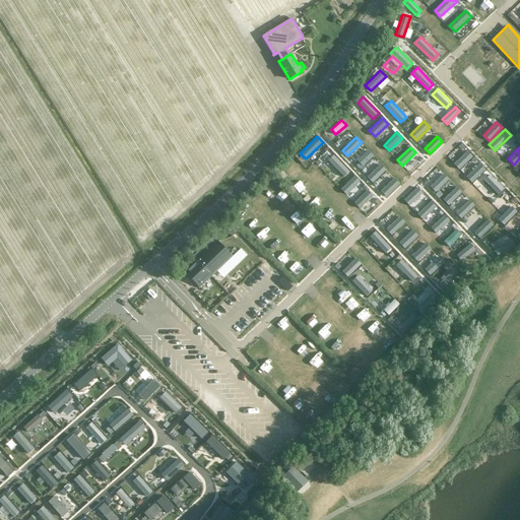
[(373,155),(368,150),(358,159),(363,166),(373,155)]
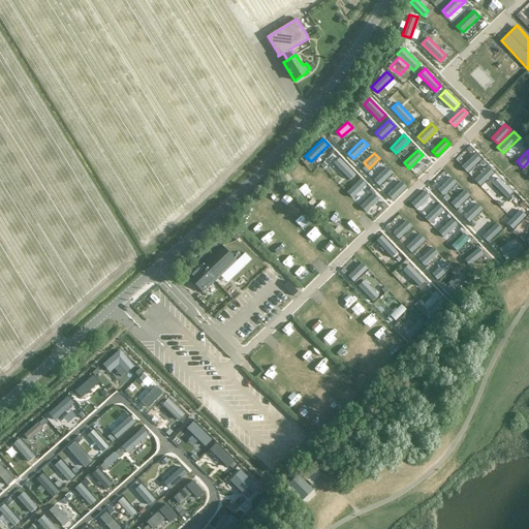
[(480,159),(475,153),(462,166),(467,173),(480,159)]
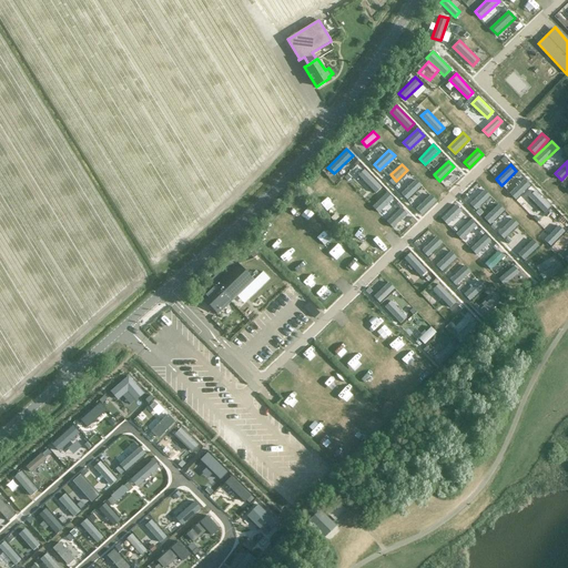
[(382,188),(364,170),(358,175),(375,193),(382,188)]
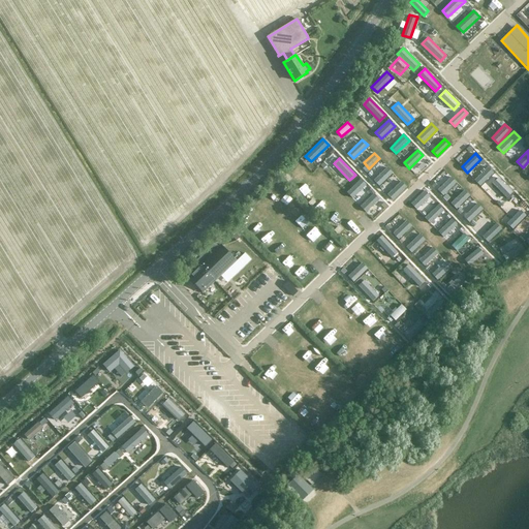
[(394,173),(387,166),(374,180),(379,186),(394,173)]
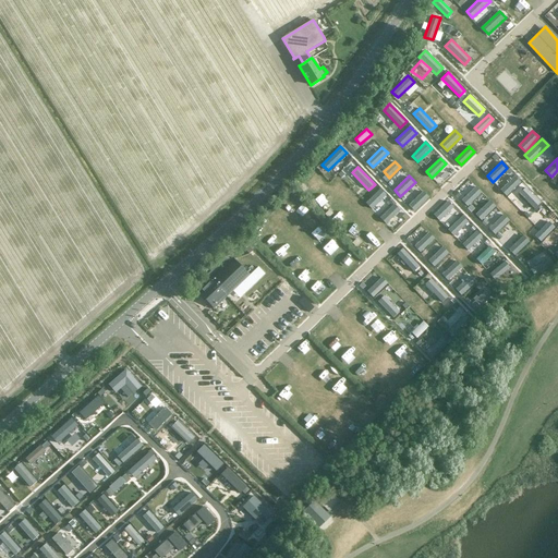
[(520,182),(514,176),(500,190),(506,196),(520,182)]
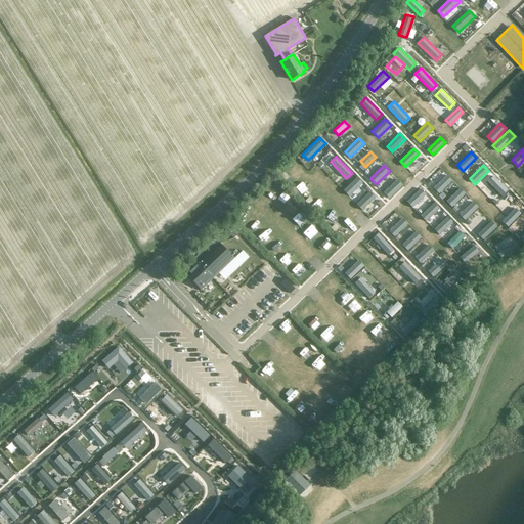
[(452,181),(446,175),(433,187),(439,193),(452,181)]
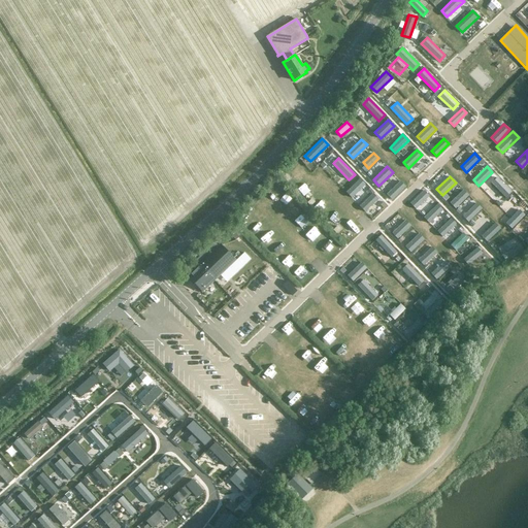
[(512,192),(496,177),(490,183),(505,198),(512,192)]
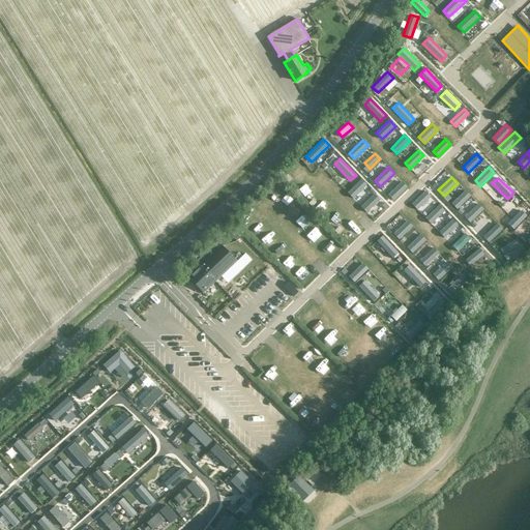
[(367,185),(361,179),(347,193),(353,199),(367,185)]
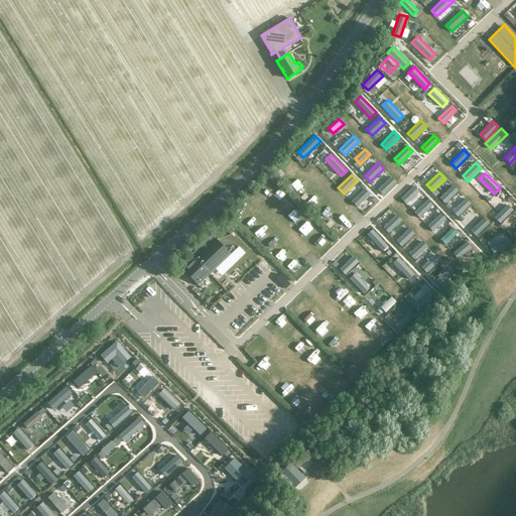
[(395,181),(391,176),(378,189),(383,195),(395,181)]
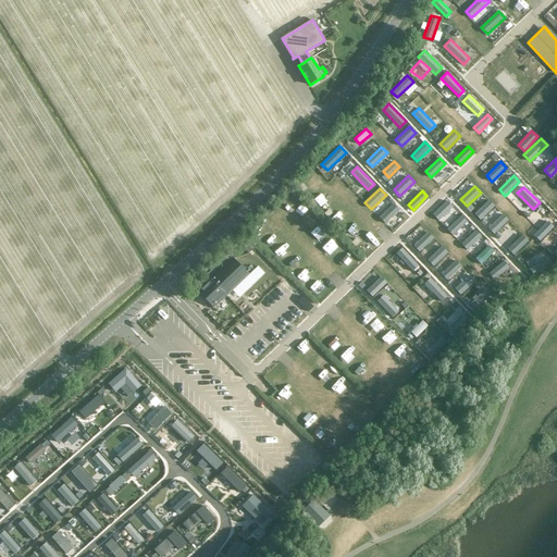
[(453,207),(446,200),(432,213),(438,220),(442,217),(453,207)]
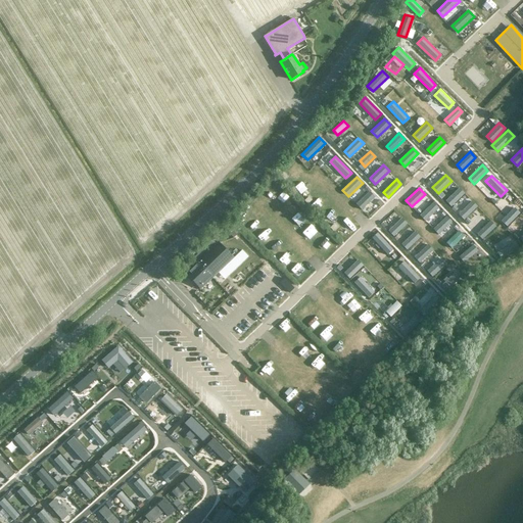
[(464,193),(459,188),(445,200),(450,206),(464,193)]
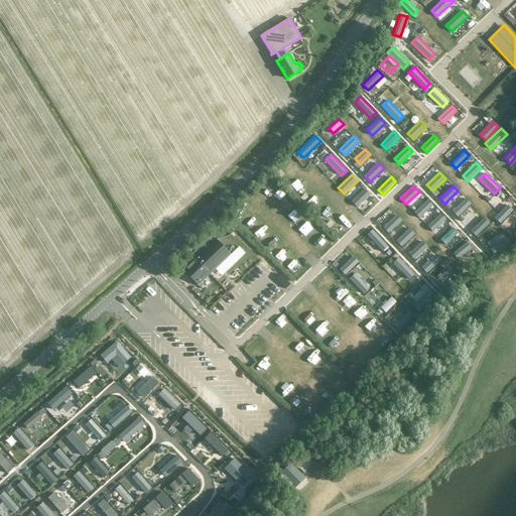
[(370,194),(365,188),(352,202),(357,207),(370,194)]
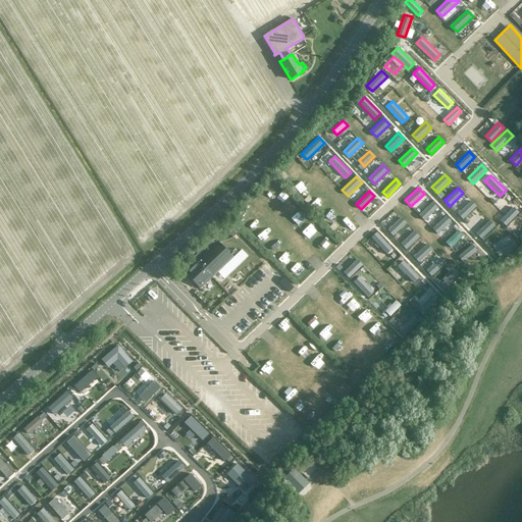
[(437,207),(432,201),(419,214),(424,220),(427,218),(437,207)]
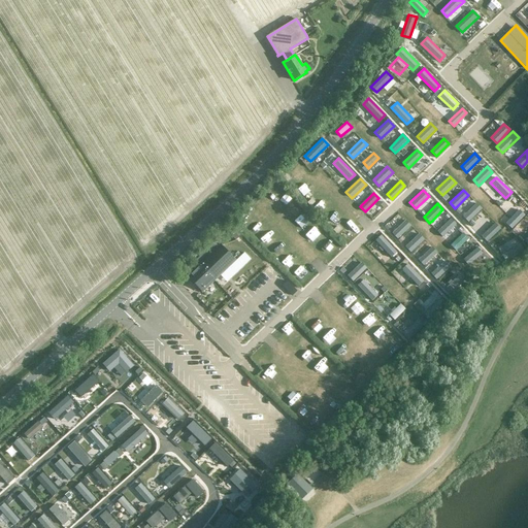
[(482,208),(476,203),(463,215),(468,221),(482,208)]
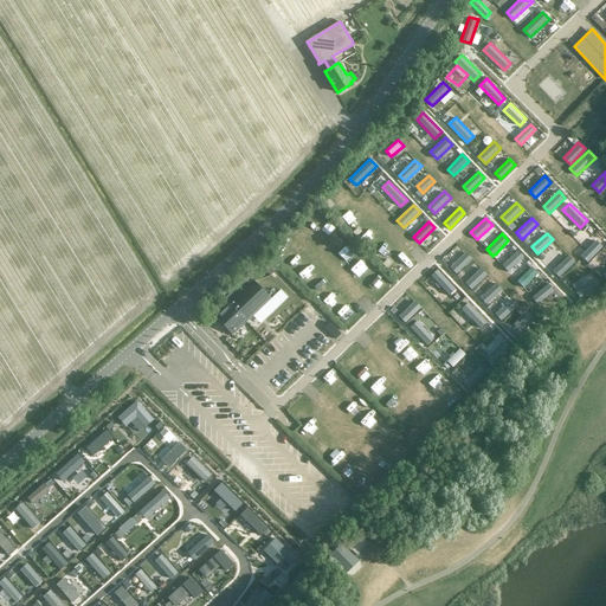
[(601,246),(594,240),(580,256),(587,262),(601,246)]
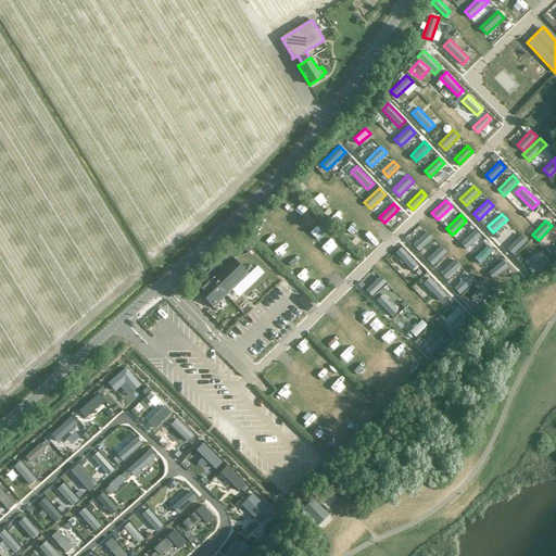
[(457,234),(460,237),(471,226),(468,223),(457,234)]
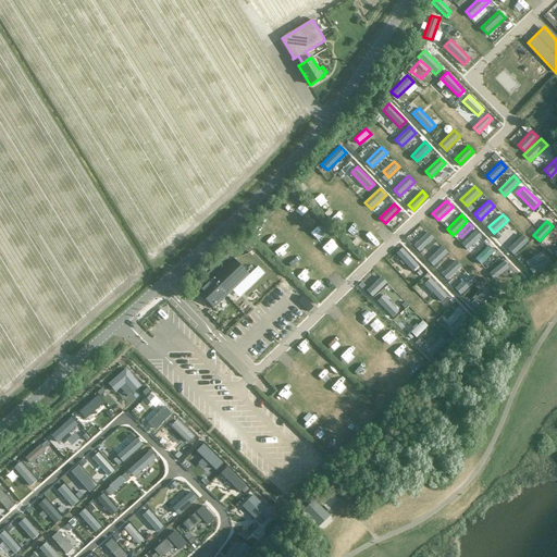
[(481,236),(474,230),(461,243),(467,249),(481,236)]
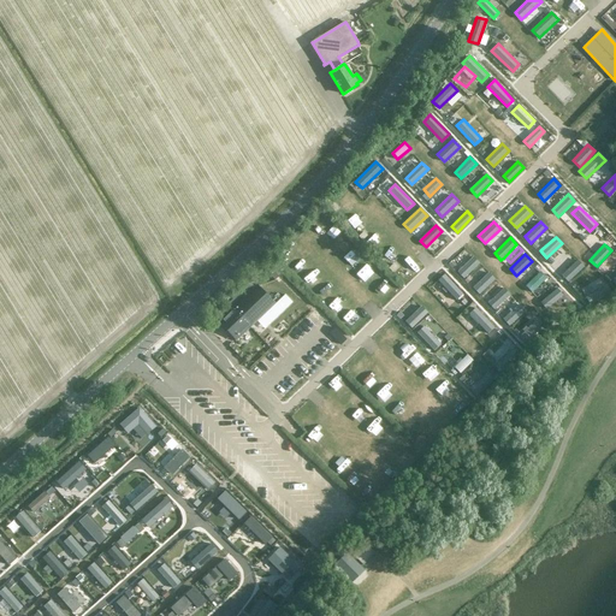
[(480,264),(473,256),(457,271),(465,278),(480,264)]
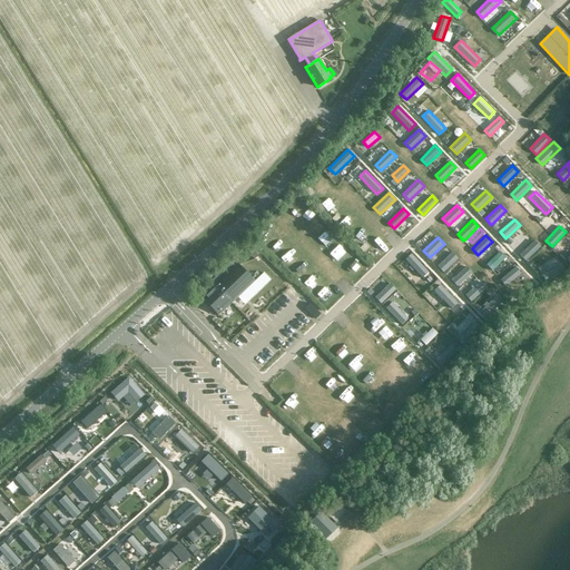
[(540,247),(533,241),(520,254),(526,261),(540,247)]
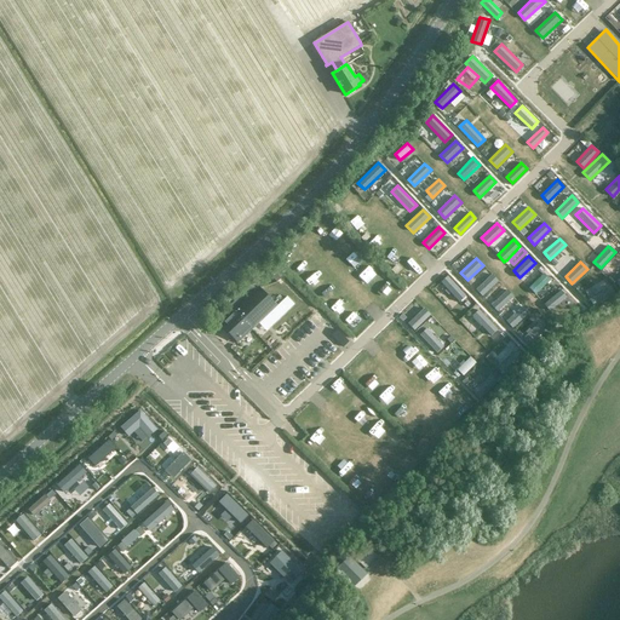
[(277,282),(283,275),(277,269),(271,276),(277,282)]
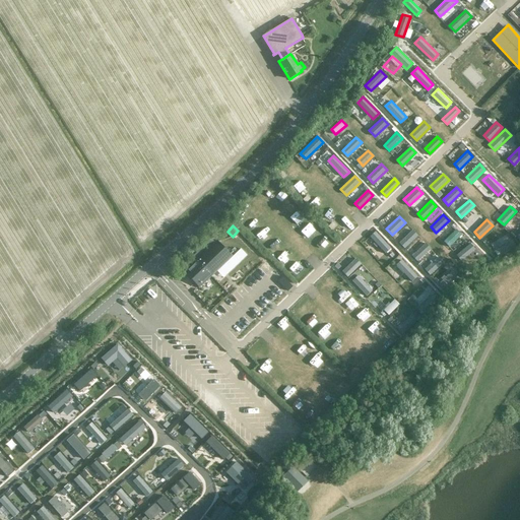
[(461,235),(455,229),(443,241),(449,247),(461,235)]
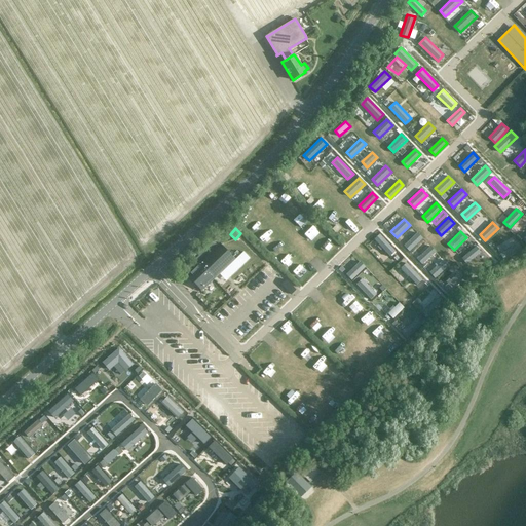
[(423,238),(417,232),(404,246),(410,252),(423,238)]
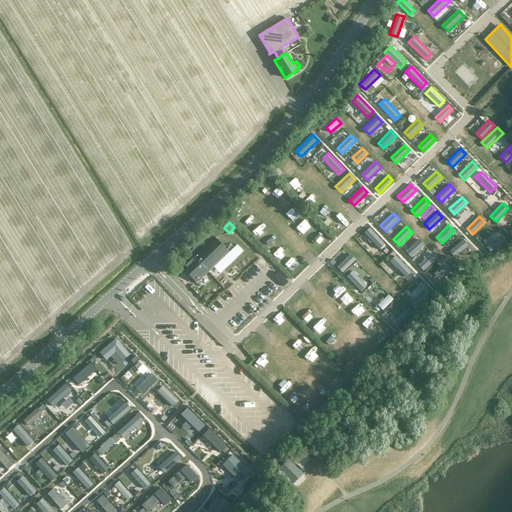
[(385,244),(370,227),(364,232),(379,249),(385,244)]
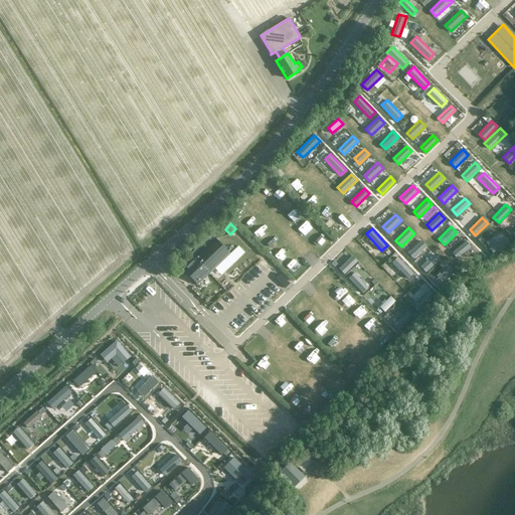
[(214,239),(213,240),(208,236),(189,255),(193,260),(183,270),(197,284),(228,253),(214,239)]
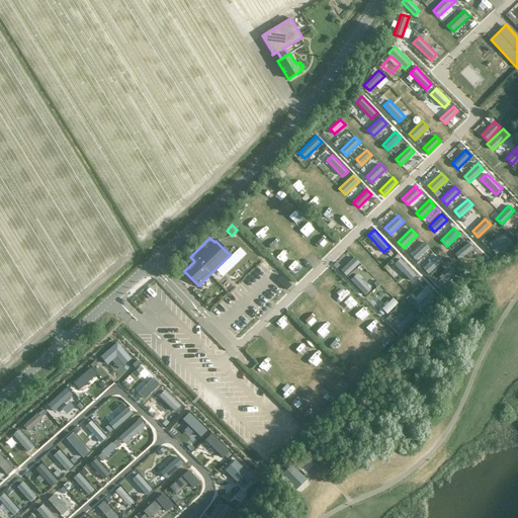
[(514,246),(509,239),(492,250),(497,257),(514,246)]
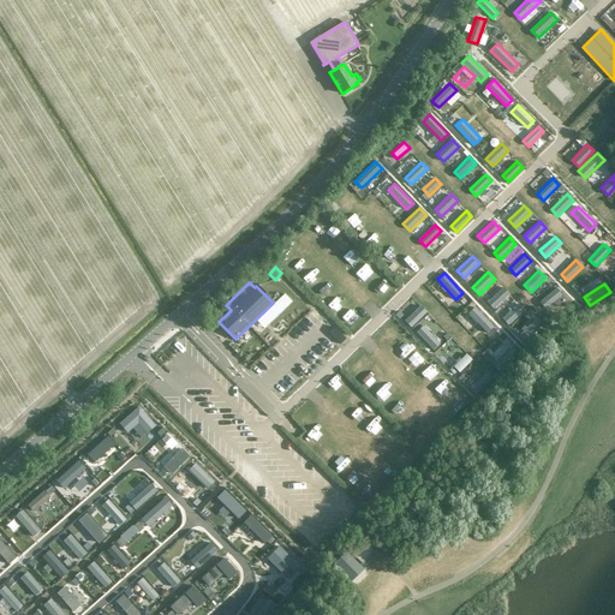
[(511,294),(503,287),(488,302),(495,309),(511,294)]
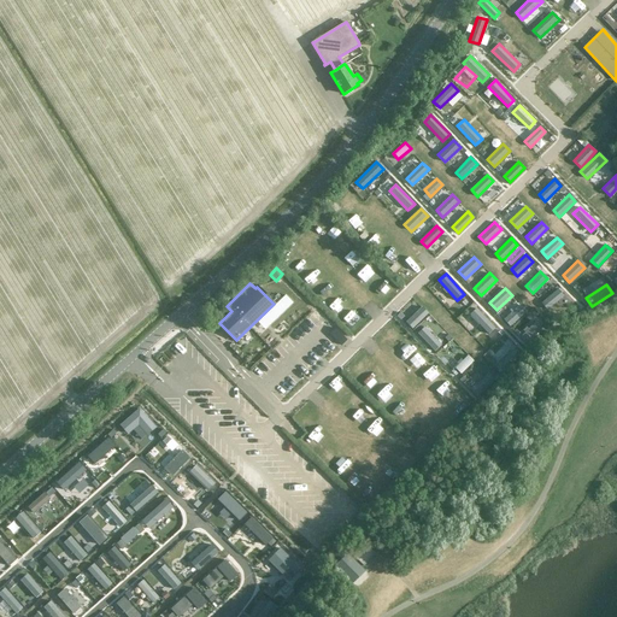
[(547,310),(564,295),(557,288),(541,301),(547,310)]
